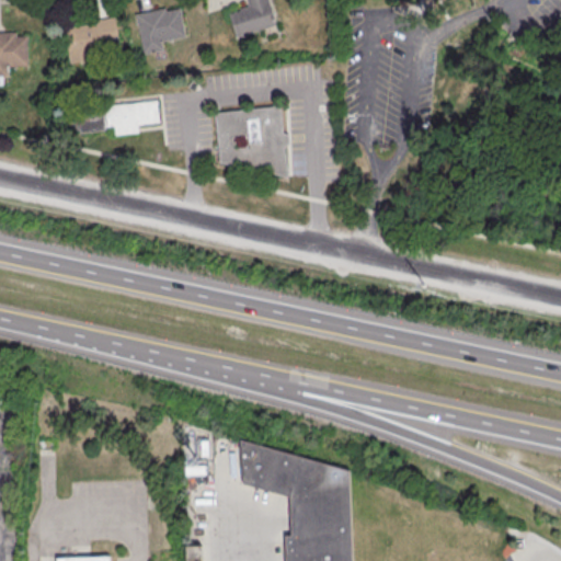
[(270,0),(245,0),(248,7),(228,12),(235,37),(277,26),(270,0)]
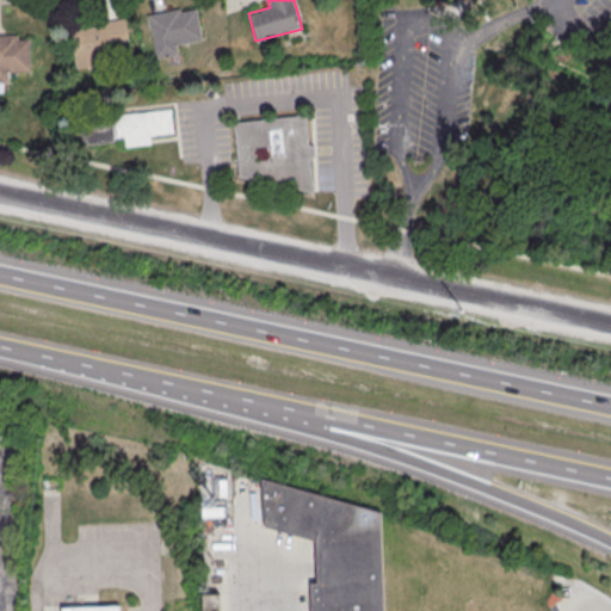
[(147,13),(155,59),(179,54),(177,44),(203,39),(196,5),(147,13)]
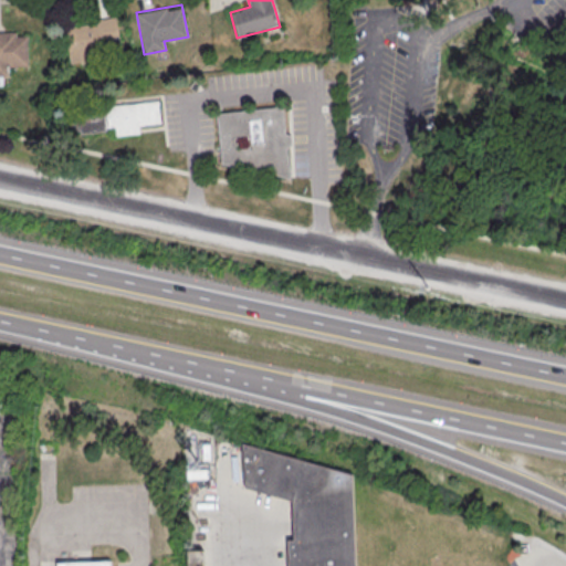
[(121,45),(116,17),(63,27),(71,64),(91,61),(88,51),(121,45)]
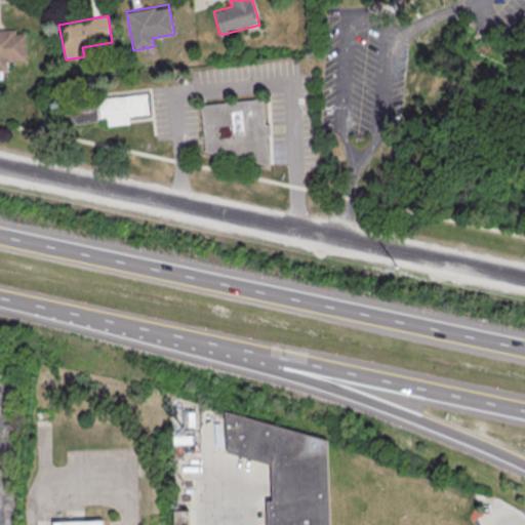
[(7,61),(27,61),(27,29),(0,29),(0,71),(7,72),(7,61)]
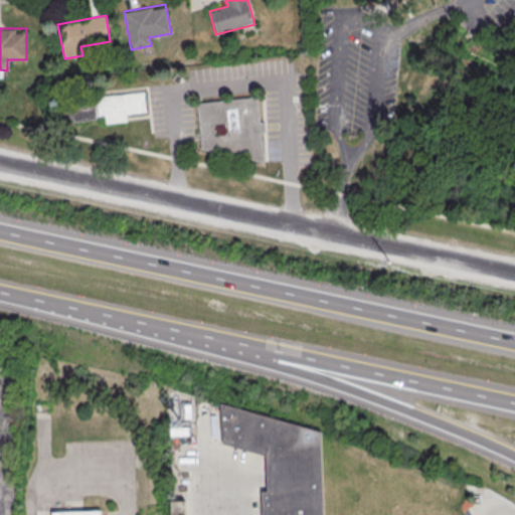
[(146,92),(149,114),(129,117),(130,122),(108,125),(107,116),(99,117),(99,120),(74,123),(74,120),(64,121),(62,102),(146,92)]
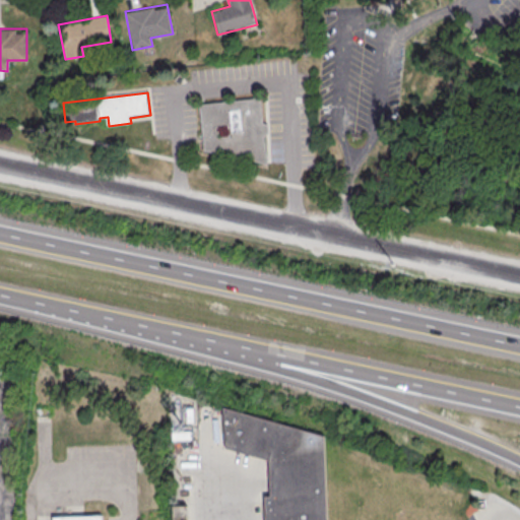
[(201,107),(262,100),(265,125),(270,124),(271,135),(266,136),(269,165),(206,150),(201,107)]
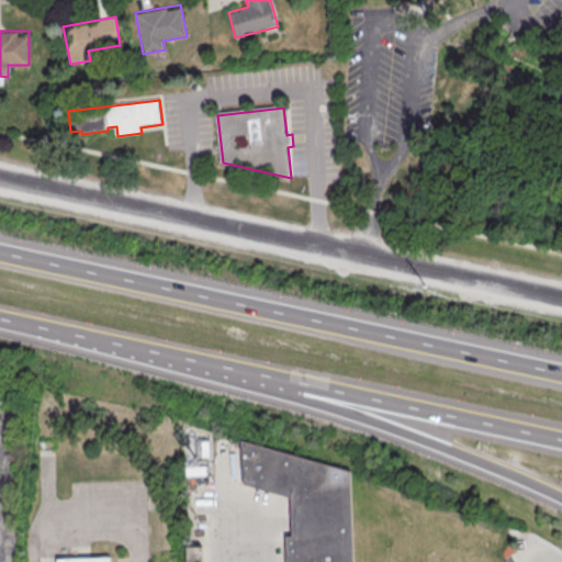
[(351,561),(284,561),(284,537),(291,537),(290,498),(240,484),(239,441),(349,472),(351,561)]
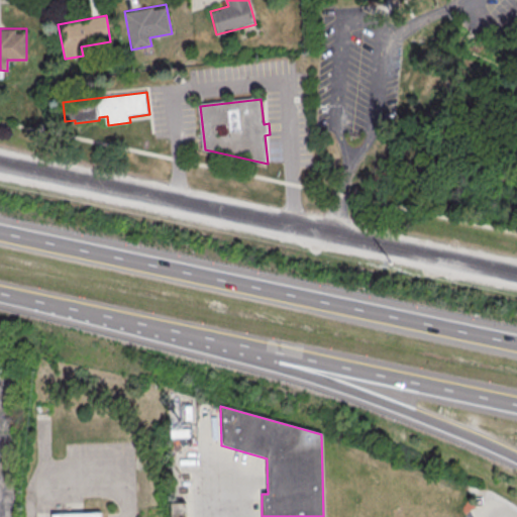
[(168,430),(187,429),(187,437),(169,438),(168,430)]
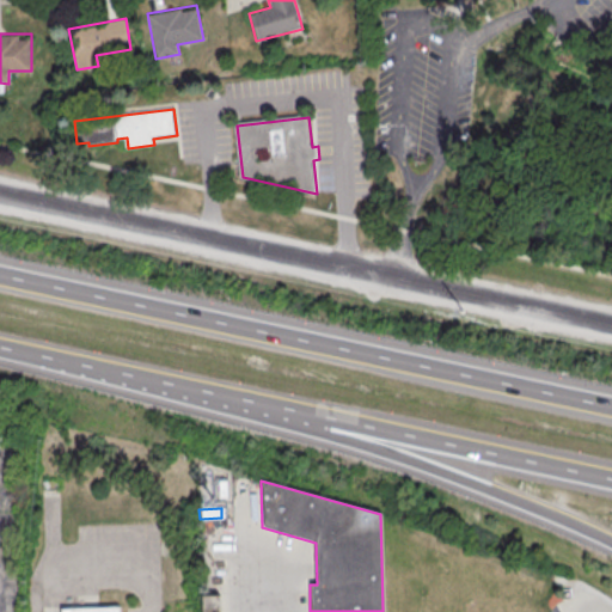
[(203,611),(221,611),(221,595),(203,595),(203,611)]
